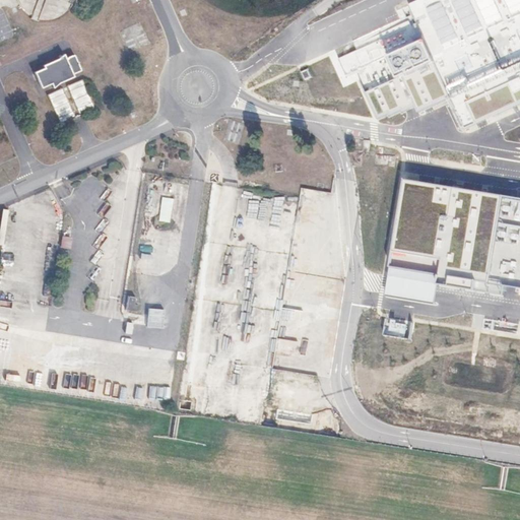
[(519,0),(427,0),(414,5),(459,110),(453,113),(462,133),(519,108),(519,0)]
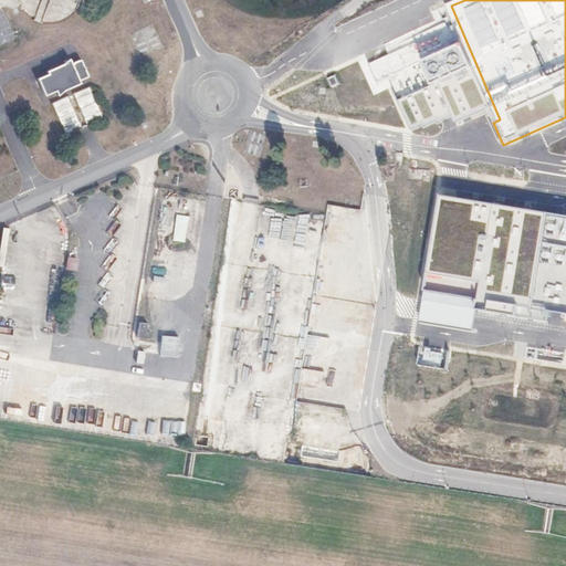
[(442,67),(454,62),(442,35),(430,41),(442,67)]
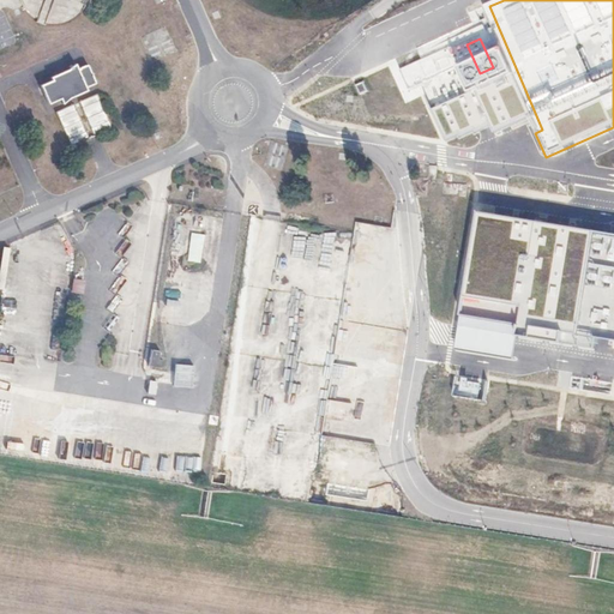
[(397,92),(443,108),(459,56),(405,40),(397,66),(404,68),(397,92)]
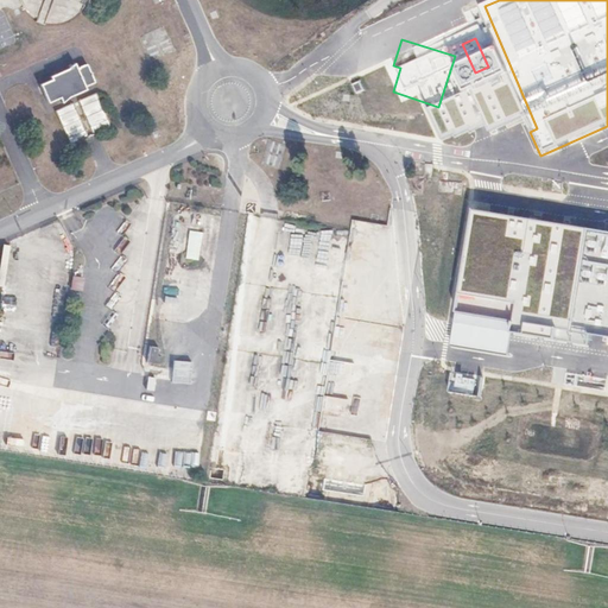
[(77,65),(39,81),(49,105),(96,86),(88,63),(77,67),(77,65)]
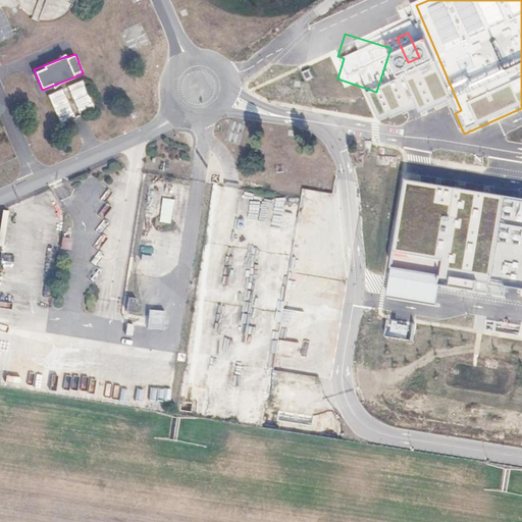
[(417,65),(414,70),(425,77),(428,73),(417,65)]
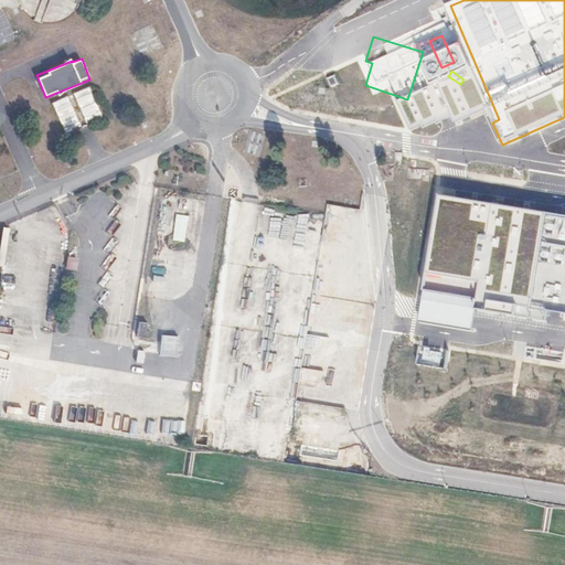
[(76,92),(80,112),(95,108),(91,88),(76,92)]
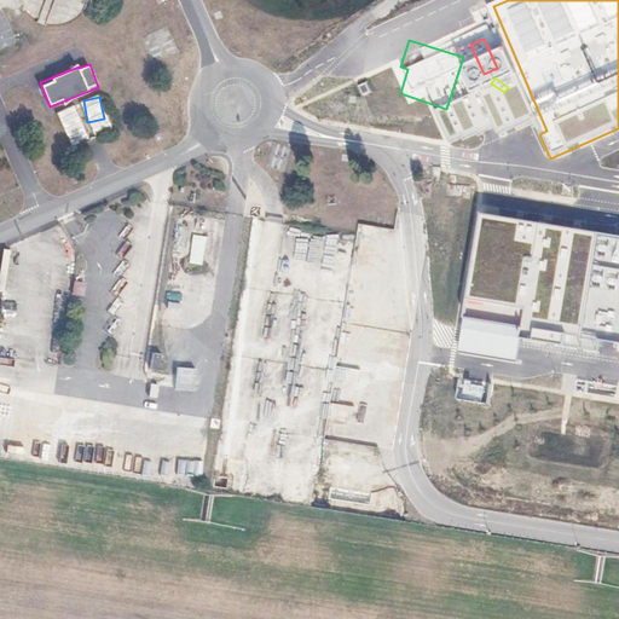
[(74,105),(58,113),(73,145),(88,137),(74,105)]
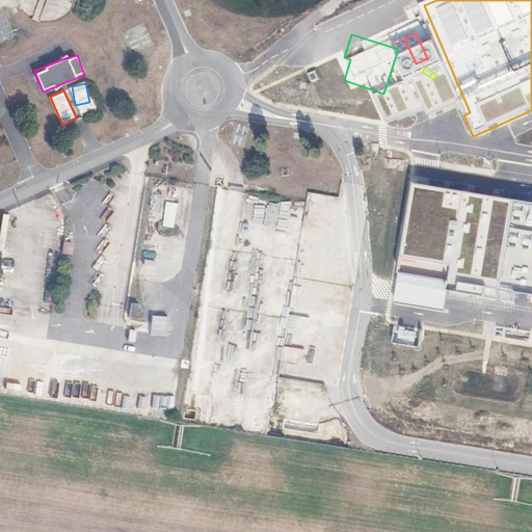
[(531,201),(416,183),(400,283),(515,300),(517,293),(531,294),(531,201)]
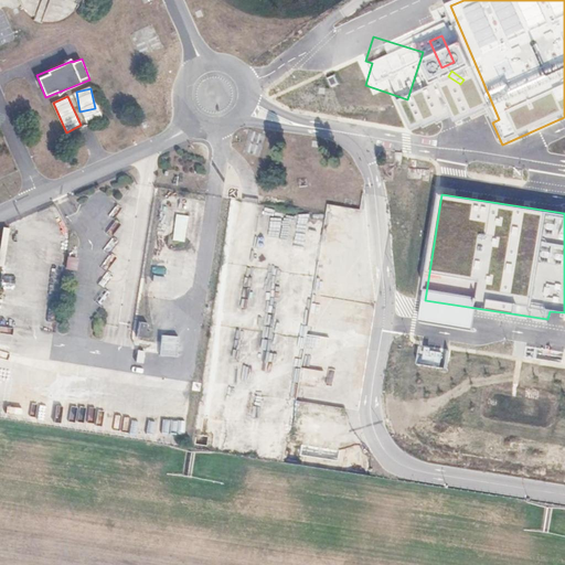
[(177,213),(172,240),(184,242),(189,215),(177,213)]
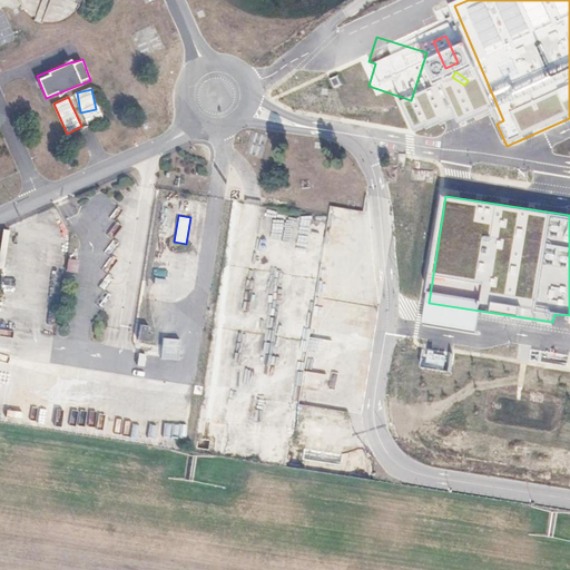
[(148,341),(150,326),(140,325),(139,340),(148,341)]
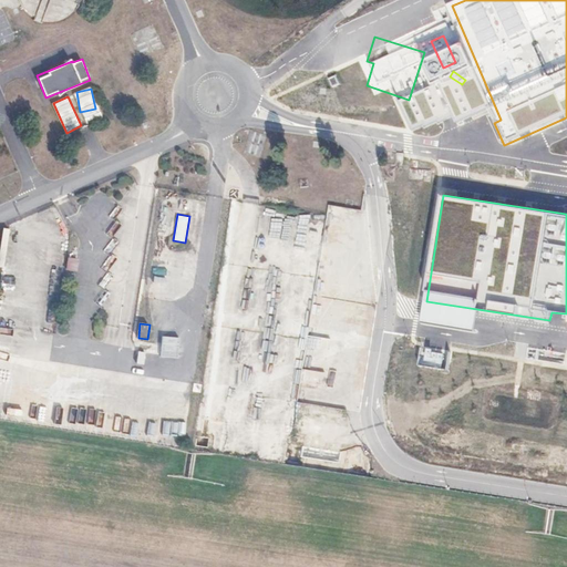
[(178,357),(178,337),(162,336),(161,356),(178,357)]
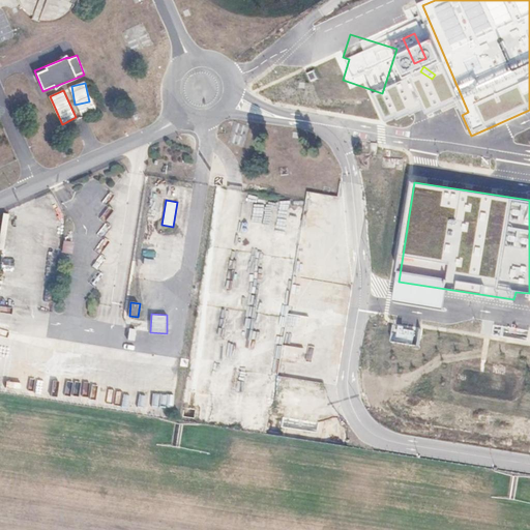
[(302,355),(303,348),(285,345),(282,367),(316,373),(319,358),(302,355)]
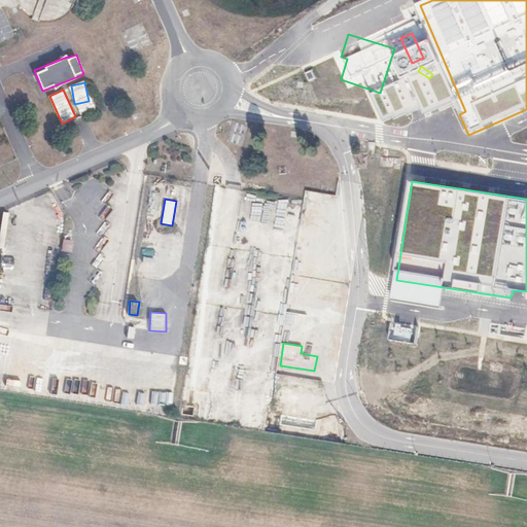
[(440,385),(438,374),(424,375),(424,385),(440,385)]
